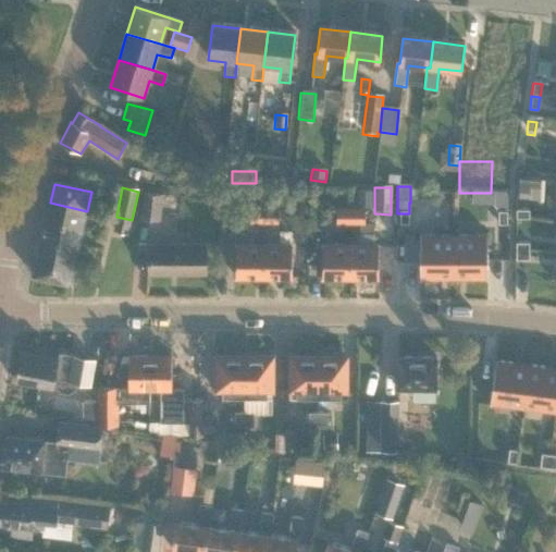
[(160,222),(162,197),(144,195),(140,220),(160,222)]
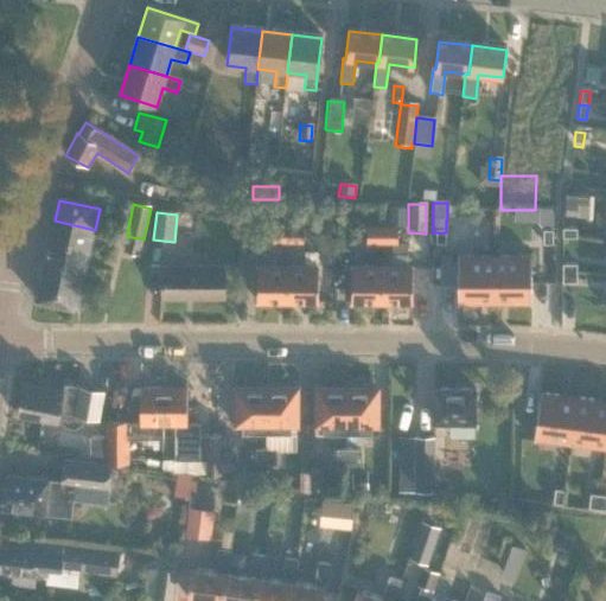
[(90,250),(95,230),(55,221),(50,241),(90,250)]
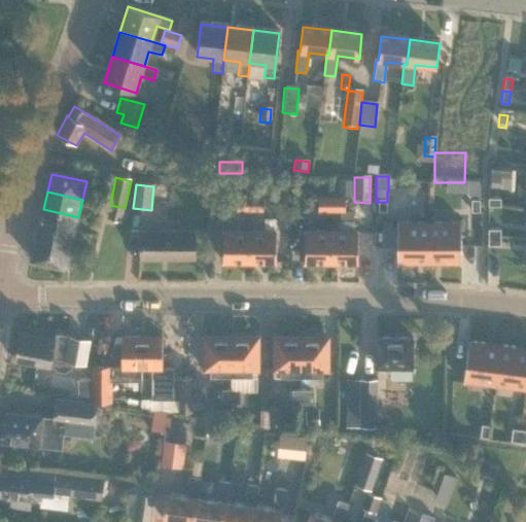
[(252,199),(250,198),(250,213),(263,213),(263,193),(252,192),(252,199)]
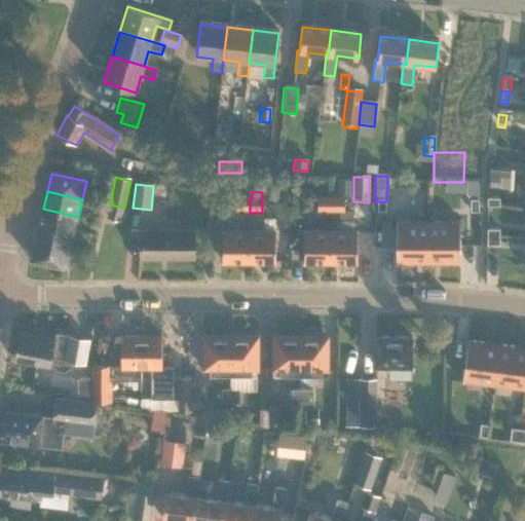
[(235,197),(235,213),(250,213),(250,197),(235,197)]
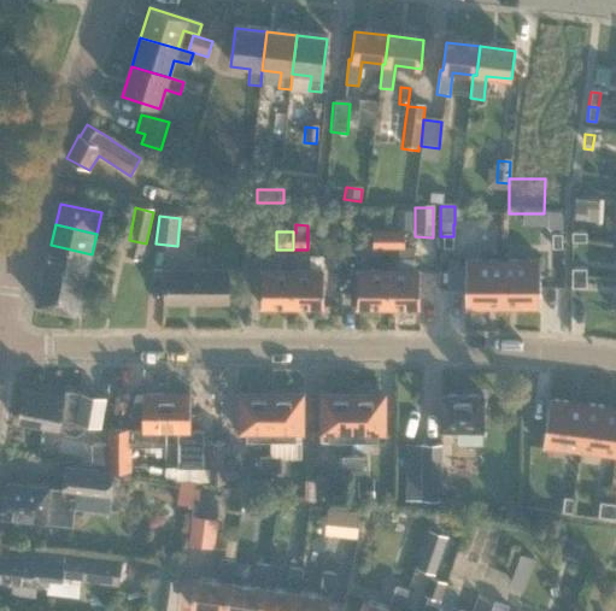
[(373,250),(388,250),(388,233),(373,233),(373,250)]
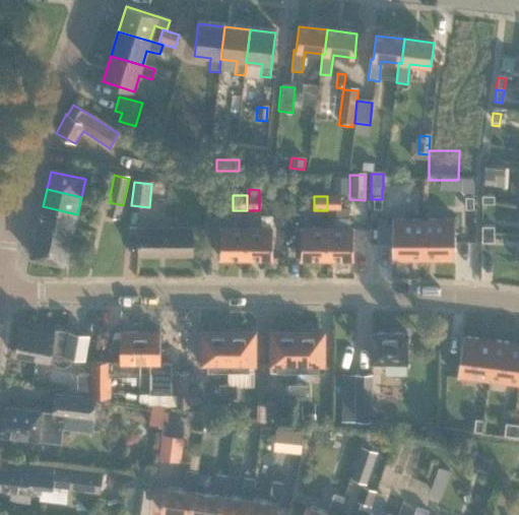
[(339,197),(327,196),(327,210),(339,210),(339,197)]
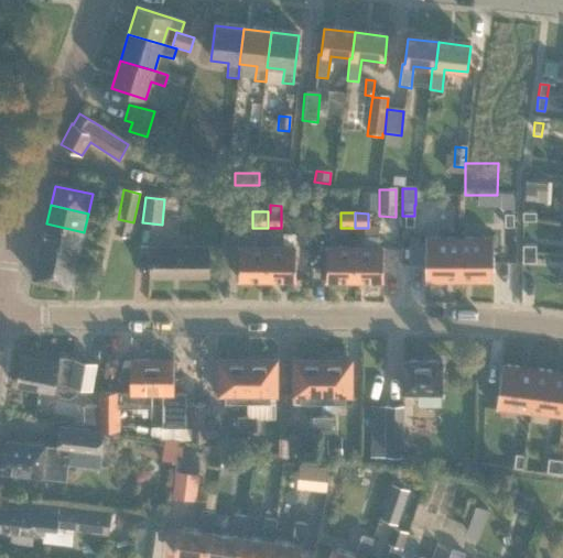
[(404,216),(404,229),(413,229),(413,216),(404,216)]
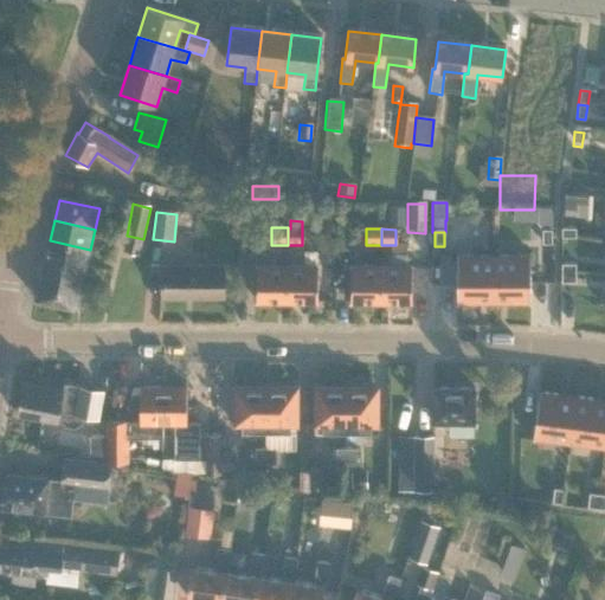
[(143,239),(127,236),(123,252),(140,256),(143,239)]
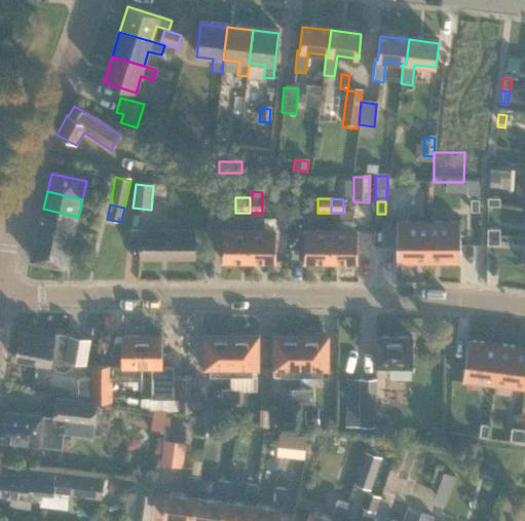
[(43,209),(39,227),(74,234),(78,217),(43,209)]
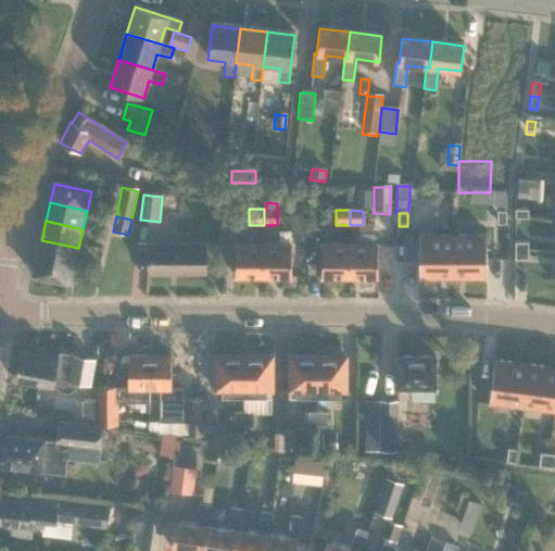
[(452,237),(420,237),(420,280),(452,280),(452,237)]
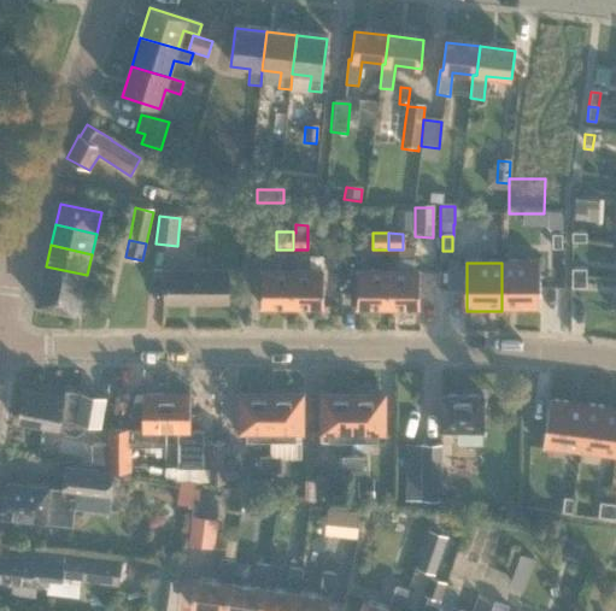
[(502,263),(502,311),(538,311),(538,263),(502,263)]
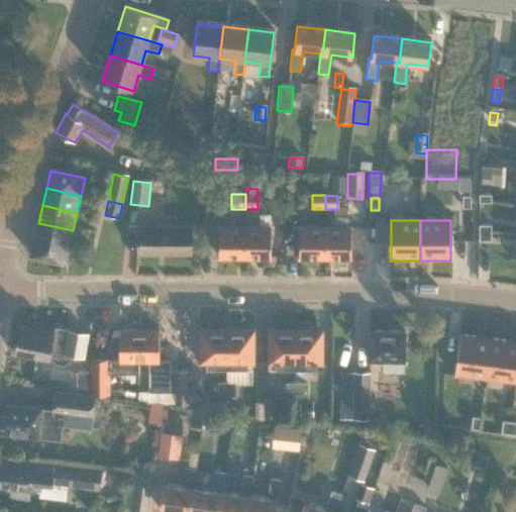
[(38,223),(34,240),(70,247),(73,230),(38,223)]
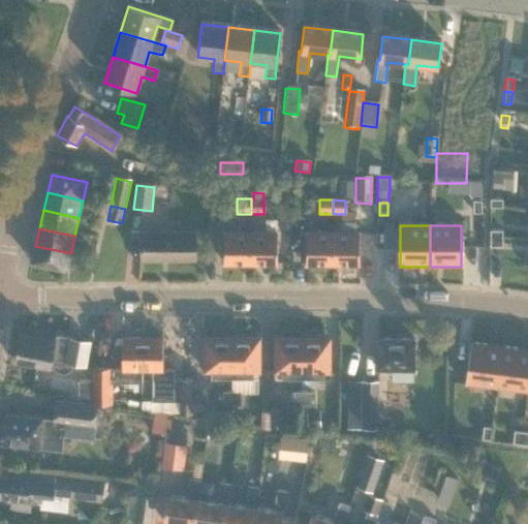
[(490,248),(502,248),(502,240),(502,233),(490,233),(490,240),(490,248)]
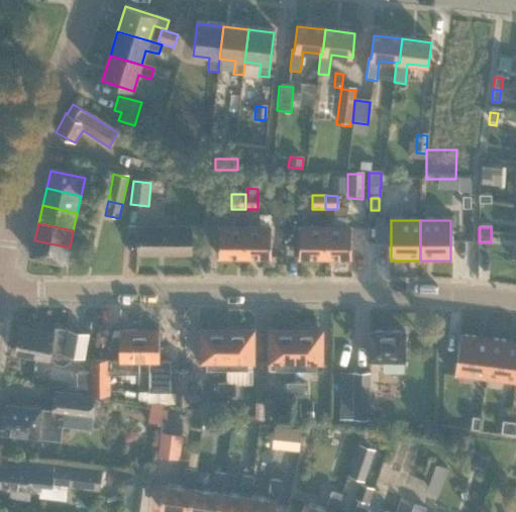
[(138,256),(191,256),(191,228),(138,228),(138,256)]
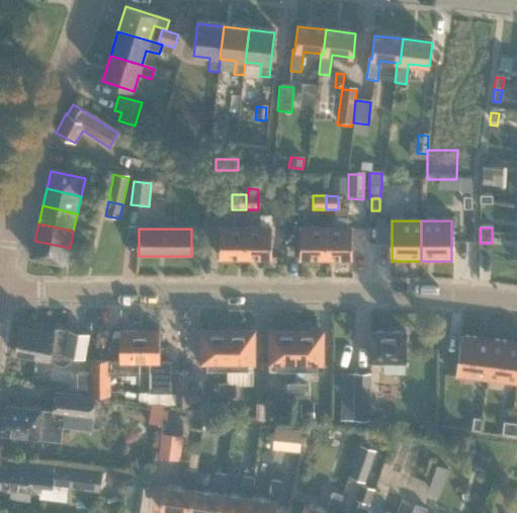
[(220,260),(245,260),(246,229),(220,229),(220,260)]
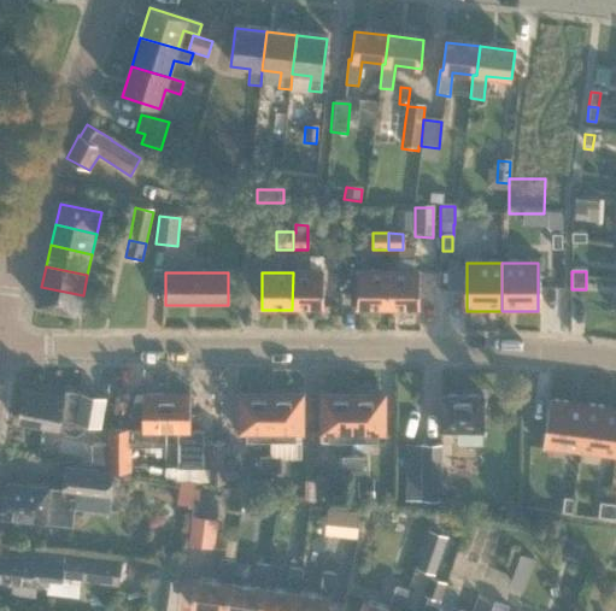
[(323,272),(293,272),(292,310),(323,310),(323,272)]
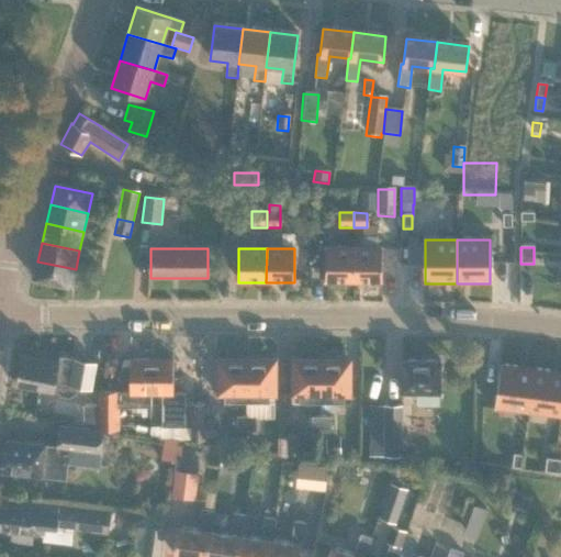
[(325,283),(354,283),(354,249),(325,248),(325,283)]
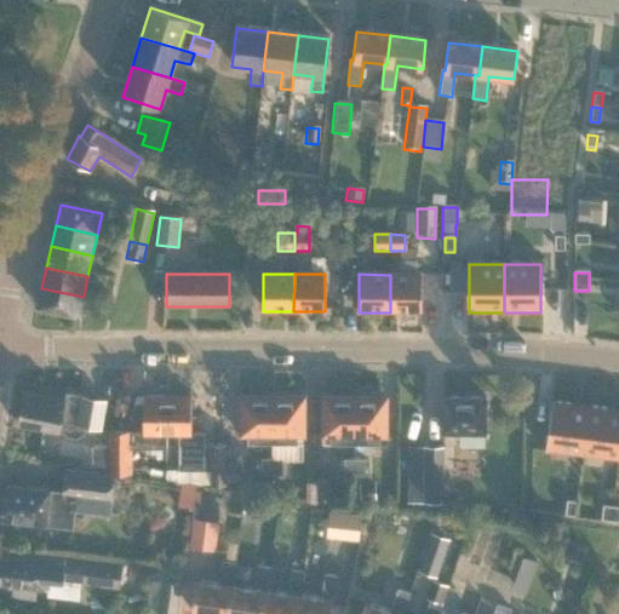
[(390,275),(390,313),(422,313),(422,275),(390,275)]
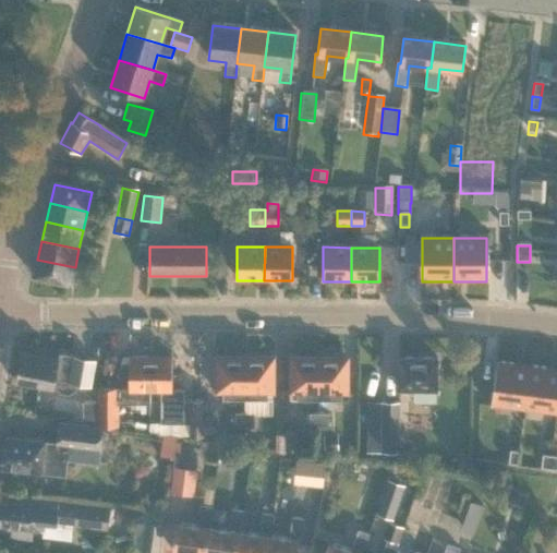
[(75,267),(37,260),(33,278),(71,287),(75,267)]
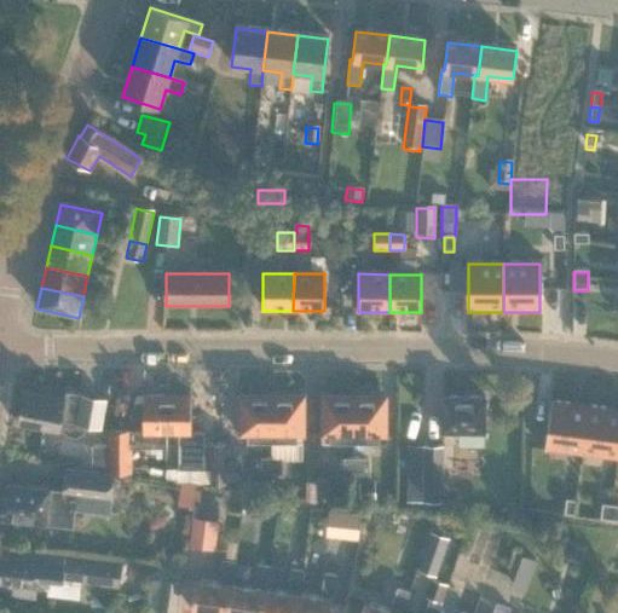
[(17,426),(56,433),(64,434),(67,438),(76,440),(84,434),(85,427),(100,431),(107,402),(67,394),(65,402),(23,393),(17,426)]
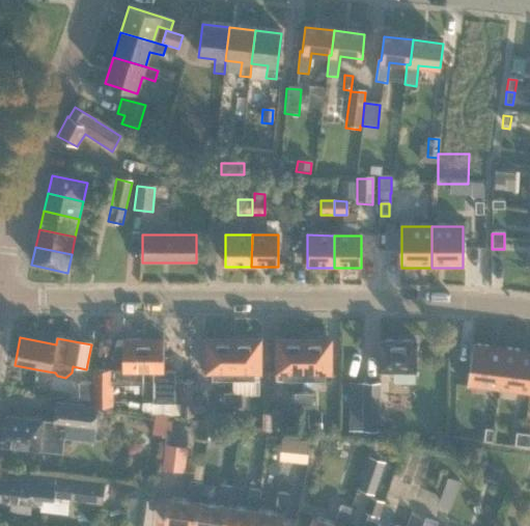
[(143,374),(143,341),(122,341),(122,372),(112,372),(112,370),(93,370),(93,408),(112,408),(112,386),(133,386),(133,374),(143,374)]
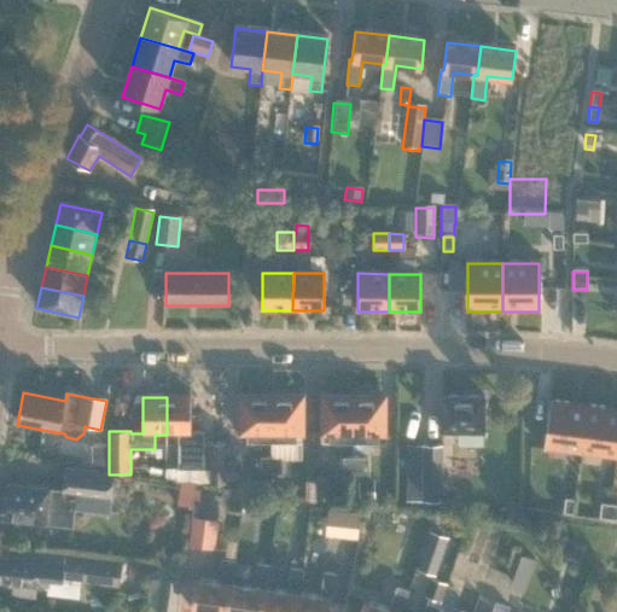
[(203,397),(167,397),(167,435),(167,449),(174,449),(174,435),(179,435),(178,449),(178,471),(204,471),(204,449),(203,449),(203,433),(190,433),(191,418),(203,418),(203,397)]
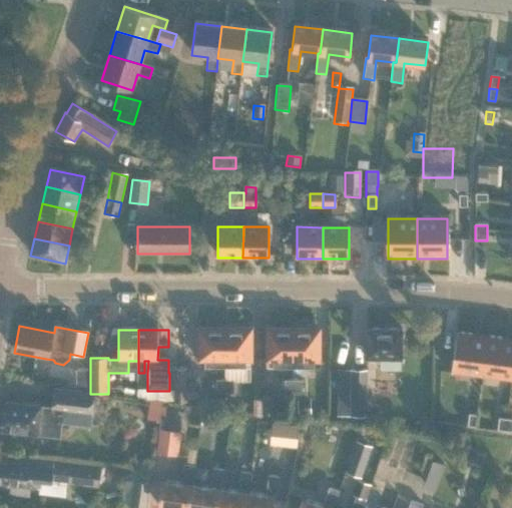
[(203,369),(224,370),(225,331),(199,330),(198,362),(204,362),(203,369)]
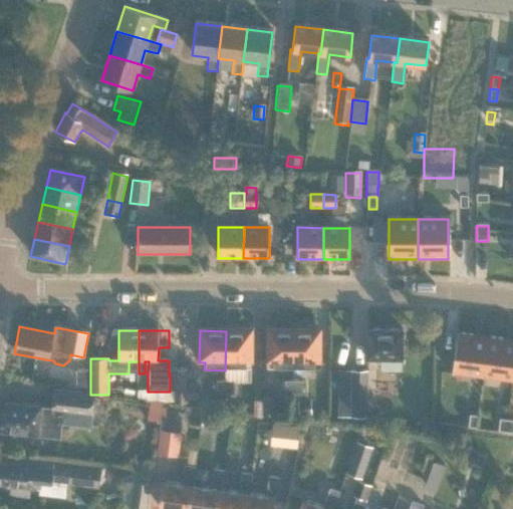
[(252,331),(226,331),(225,370),(246,370),(246,362),(252,362),(252,331)]
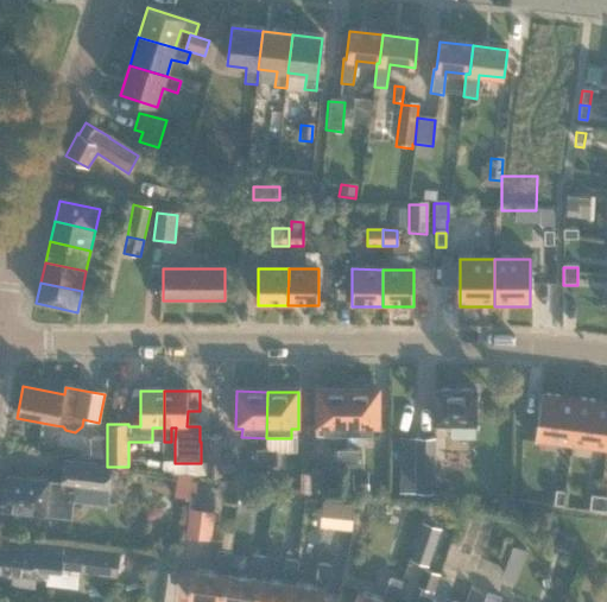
[(323,438),(347,438),(348,392),(317,392),(317,429),(323,429),(323,438)]
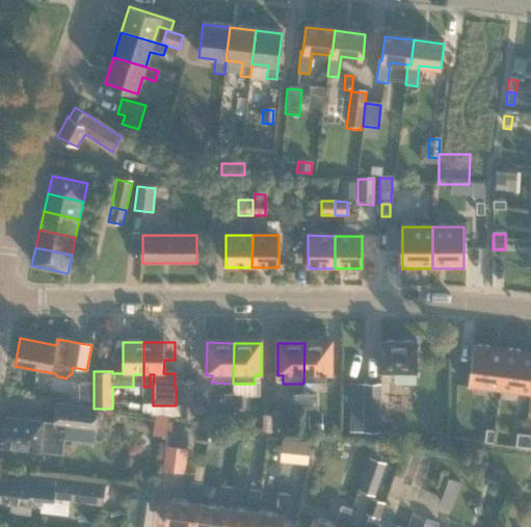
[(332,343),(304,343),(303,384),(325,384),(325,376),(330,376),(332,343)]
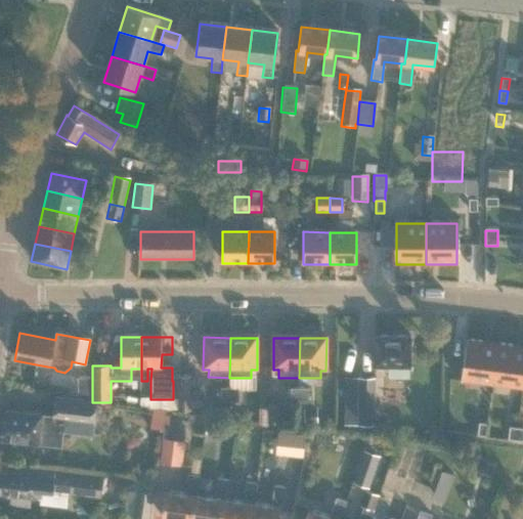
[(375,369),(410,369),(410,338),(375,338),(375,369)]
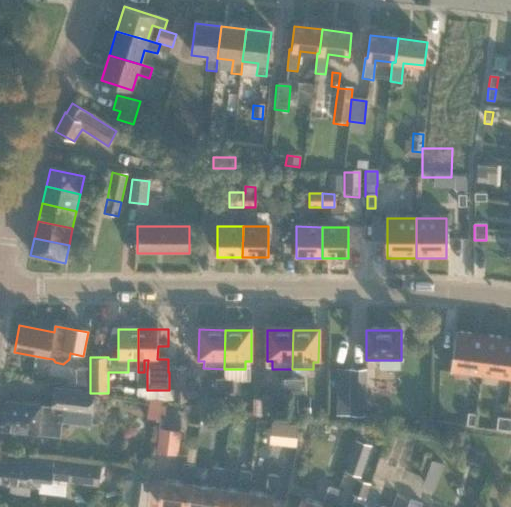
[(486,337),(456,333),(451,373),(480,376),(486,337)]
